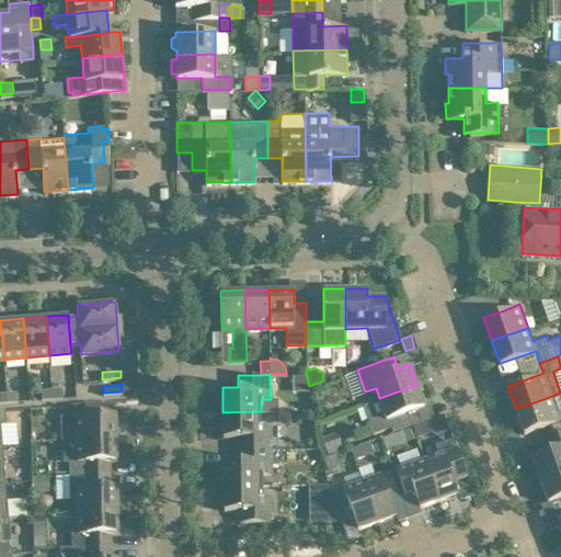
[(416,385),(379,398),(364,404),(374,432),(410,419),(408,411),(424,406),(416,385)]
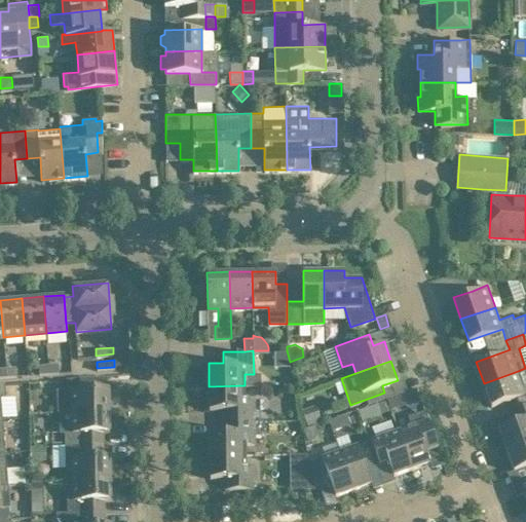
[(49,372),(48,363),(38,364),(39,373),(49,372)]
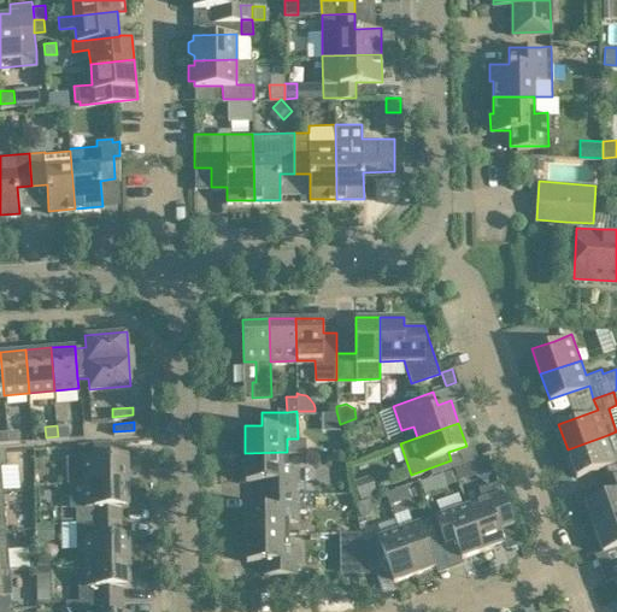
[(68,425),(57,425),(58,436),(69,435),(68,425)]
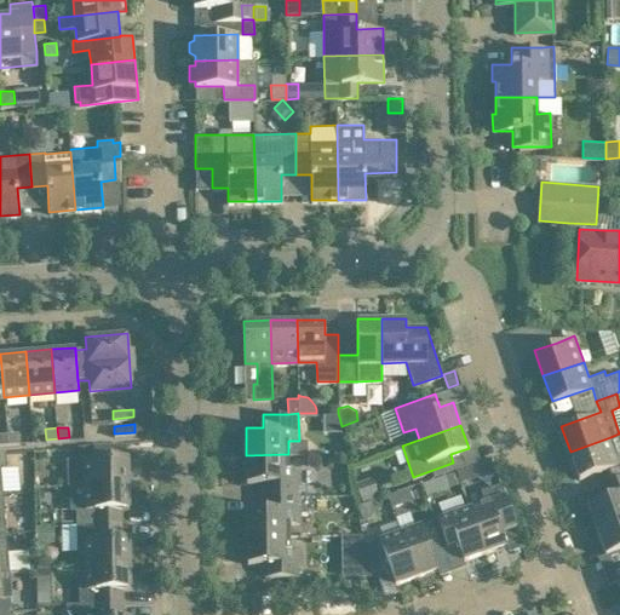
[(18,431),(7,432),(9,442),(19,442),(18,431)]
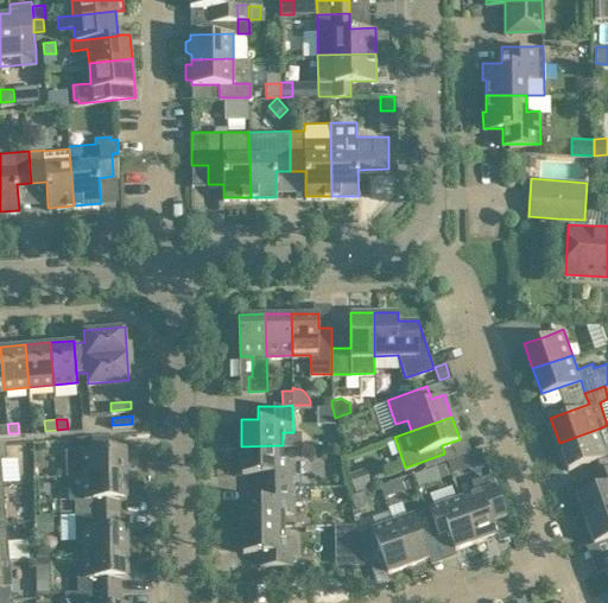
[(599,429),(559,443),(568,468),(590,459),(607,454),(599,429)]
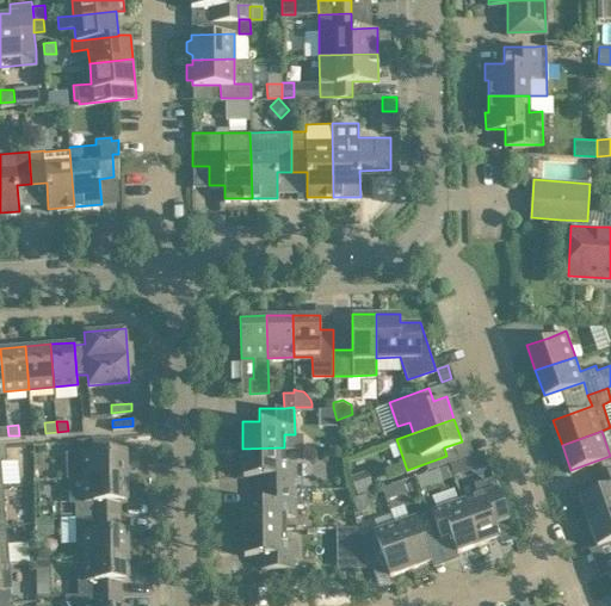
[(66,476),(68,476),(82,476),(127,476),(125,450),(124,450),(124,436),(94,437),(92,436),(92,438),(78,438),(78,451),(66,451),(66,476)]
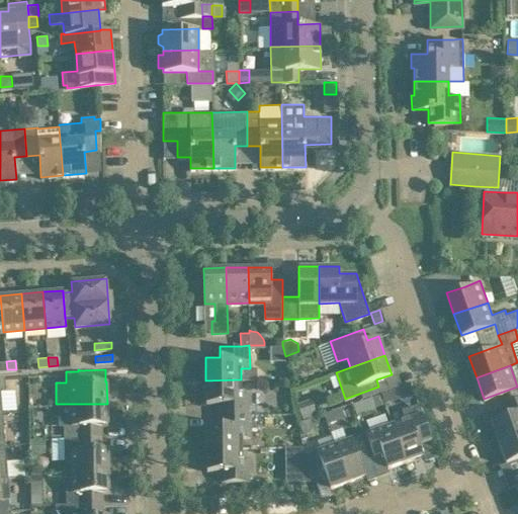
[(220,403),(221,413),(250,413),(250,390),(241,390),(241,379),(205,380),(205,403),(220,403)]
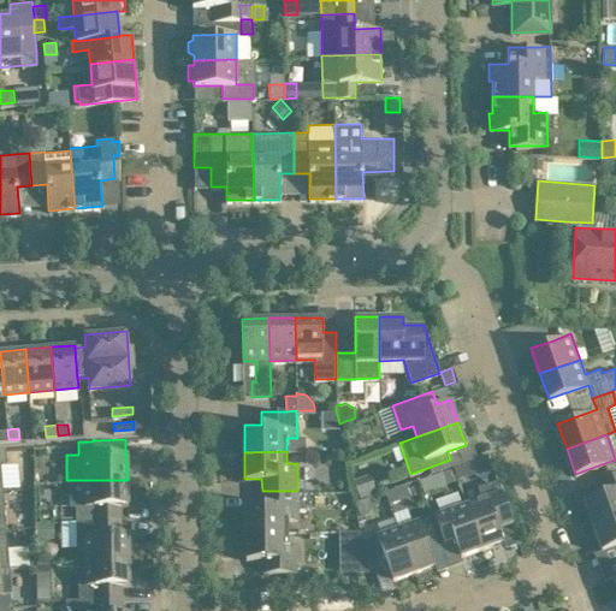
[(457,476),(474,470),(469,458),(452,464),(457,476)]
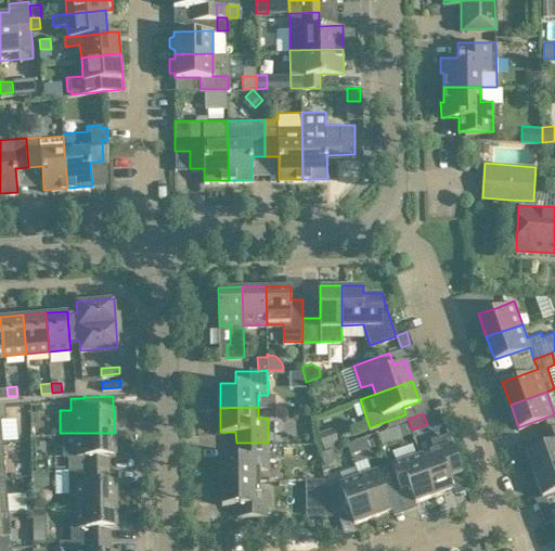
[(318,431),(324,448),(333,446),(339,443),(333,425),(318,431)]
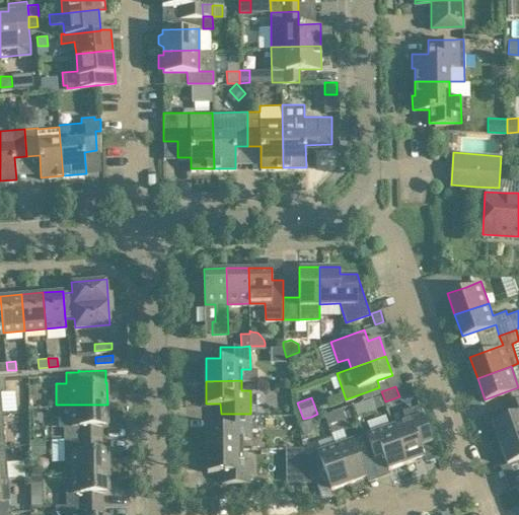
[(364,397),(353,401),(357,413),(368,409),(364,397)]
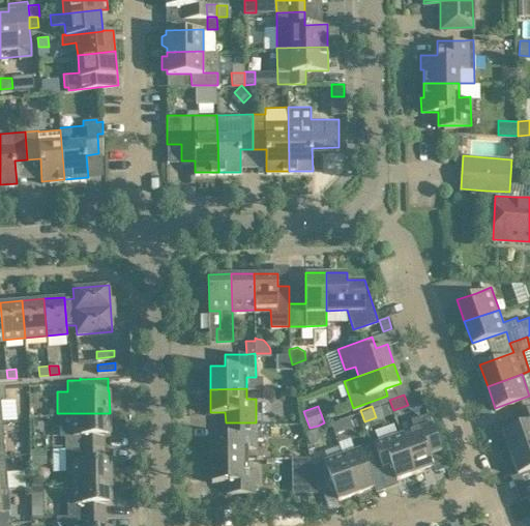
[(502,429),(510,450),(529,443),(529,407),(512,413),(516,425),(502,429)]
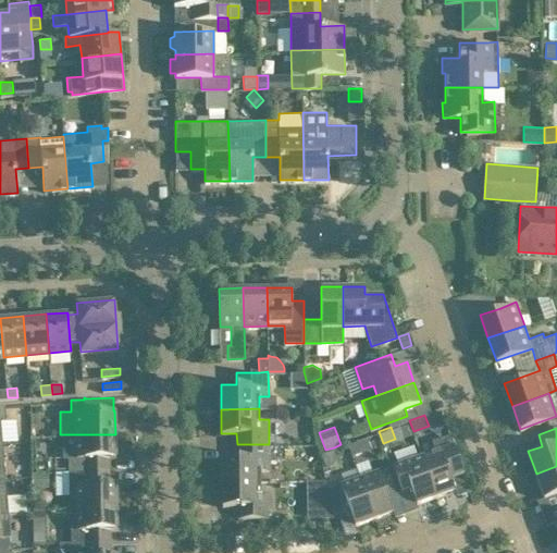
[(435,450),(421,454),(435,495),(454,489),(449,476),(462,471),(449,433),(432,440),(435,450)]
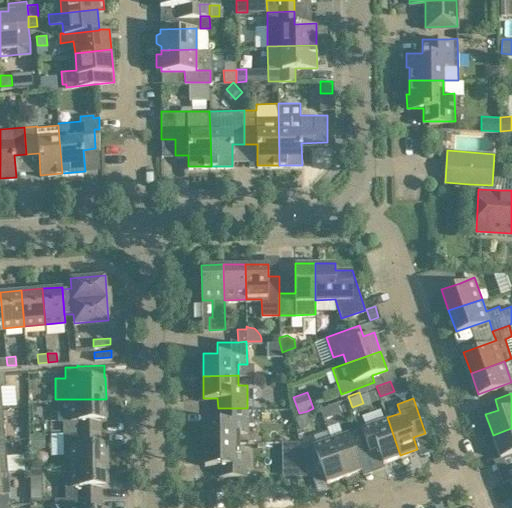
[(63,420),(63,432),(78,432),(100,431),(100,419),(106,419),(106,399),(69,399),(57,399),(58,420),(63,420)]
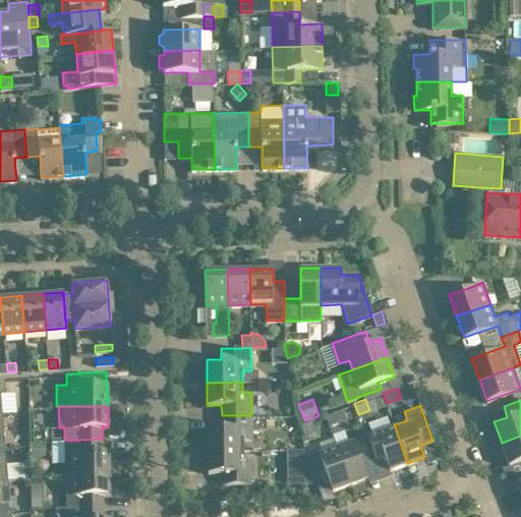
[(325,414),(329,424),(338,420),(334,410),(325,414)]
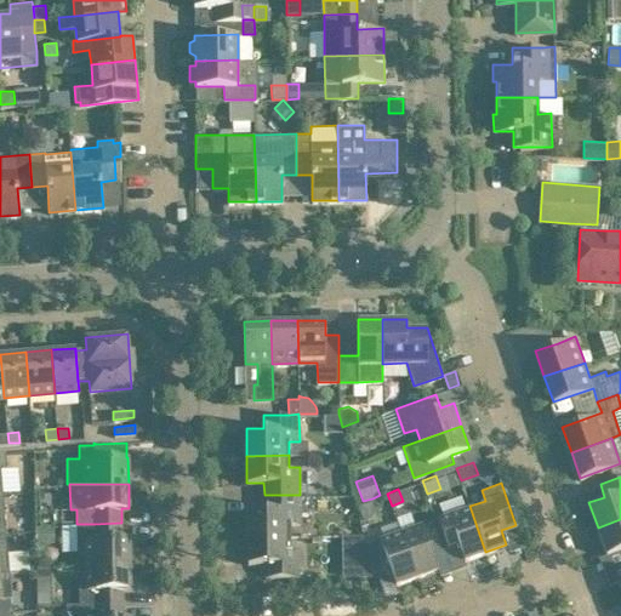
[(248,508),(248,535),(290,535),(290,522),(301,522),(300,495),(265,495),(265,508),(248,508)]
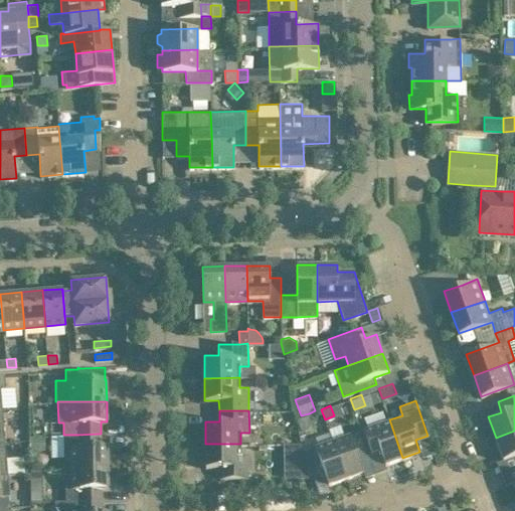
[(297,417),(301,430),(307,428),(311,420),(309,413),(301,415),(297,417)]
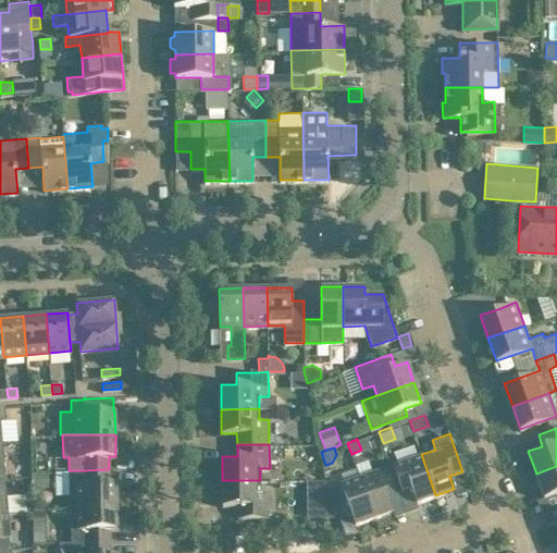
[(435,495),(421,454),(393,464),(403,490),(410,487),(416,502),(435,495)]
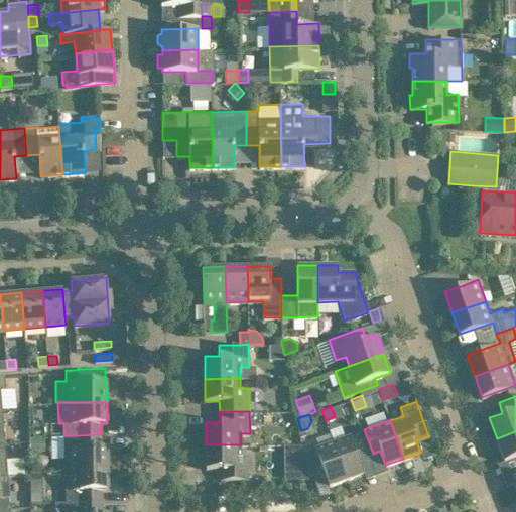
[(359,431),(333,440),(346,479),(364,473),(359,458),(367,456),(359,431)]
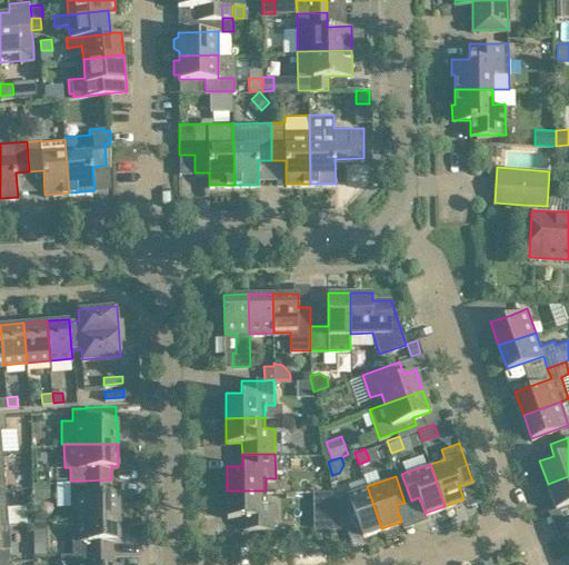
[(568,503),(568,476),(548,484),(556,508),(568,503)]
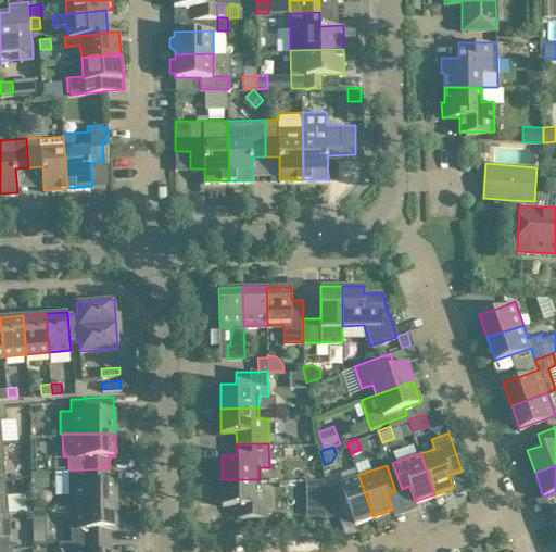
[(76,492),(76,505),(116,504),(116,481),(109,481),(109,468),(85,469),(68,469),(68,493),(76,492)]
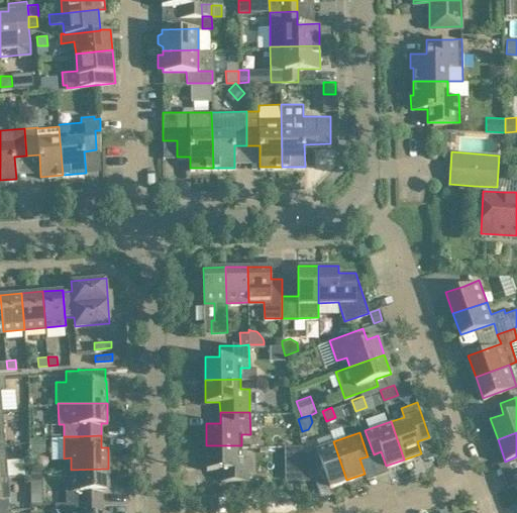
[(29,437),(30,449),(45,449),(44,436),(29,437)]
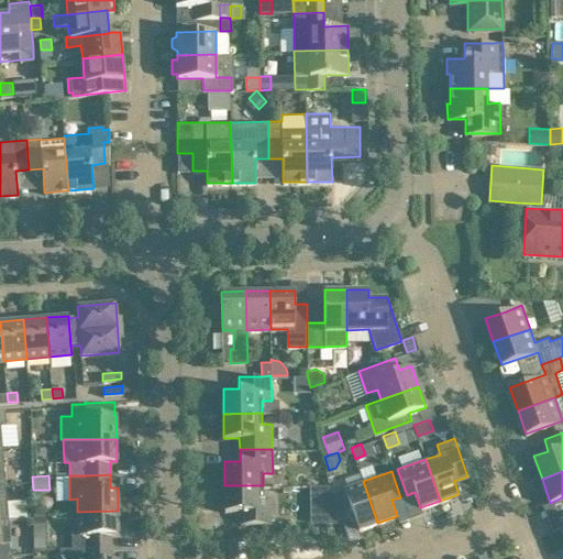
[(377,523),(363,481),(335,491),(344,517),(353,514),(359,529),(377,523)]
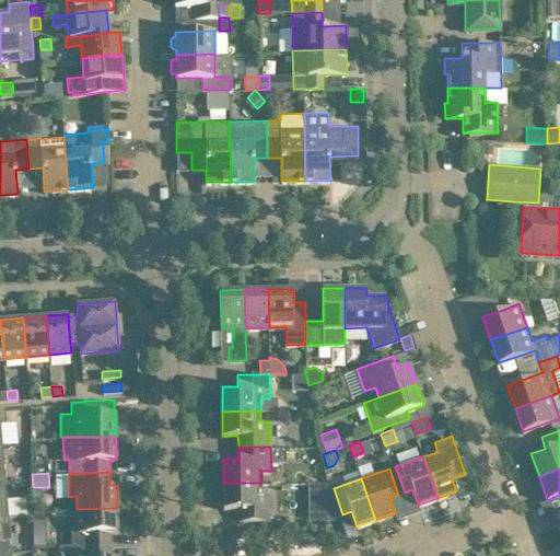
[(261,483),(223,483),(223,508),(238,508),(240,520),(271,519),(271,495),(261,495),(261,483)]
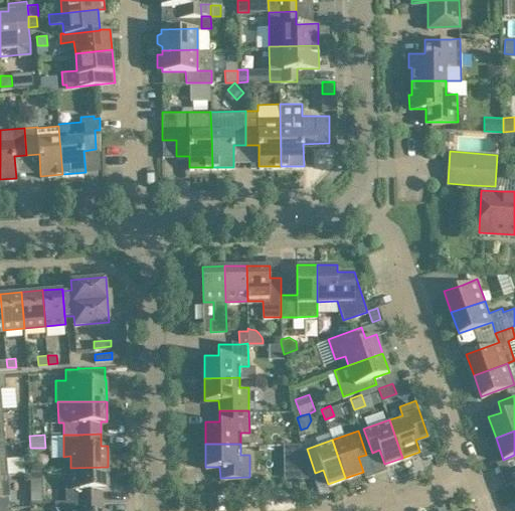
[(65,480),(65,501),(79,501),(79,500),(102,500),(102,488),(108,488),(108,467),(70,468),(71,480),(65,480)]
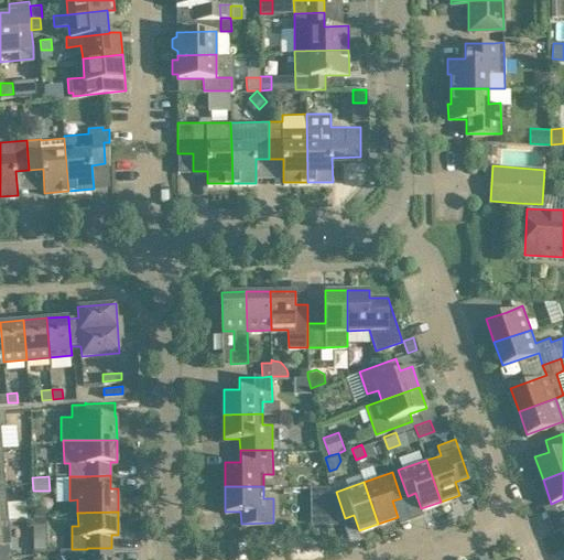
[(334,512),(311,512),(311,523),(336,523),(334,512)]
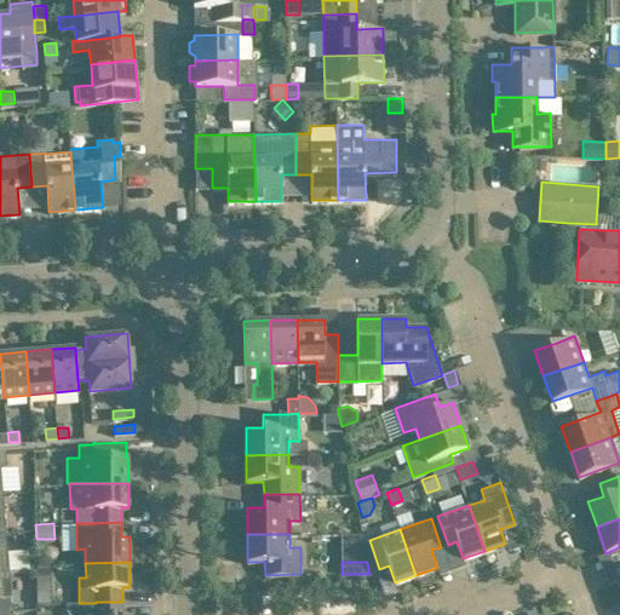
[(51,592),(36,593),(36,603),(51,602),(51,592)]
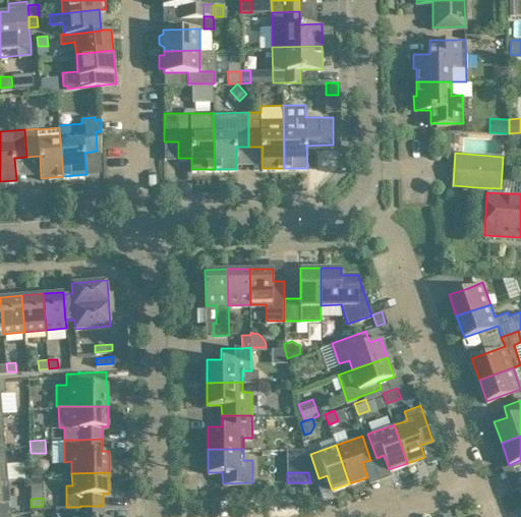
[(103,516),(103,506),(80,506),(80,507),(66,507),(56,507),(56,511),(59,516),(103,516)]
